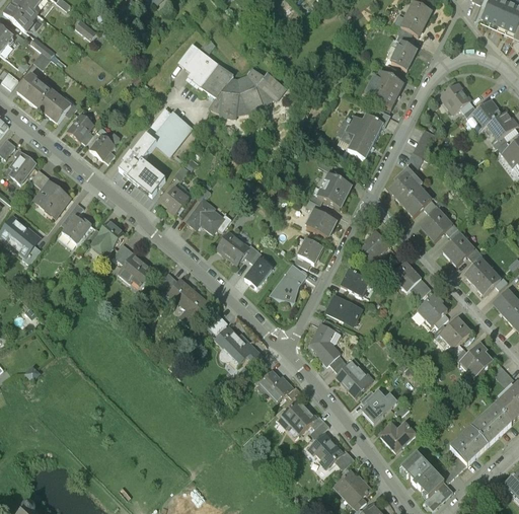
[(33,9),(23,0),(13,0),(3,12),(24,28),(38,12),(33,9)]
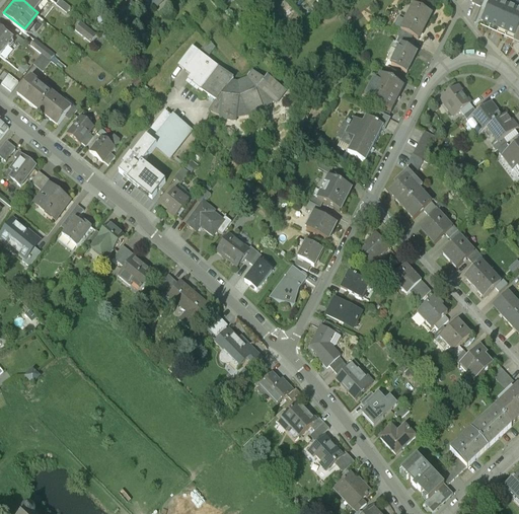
[(23,0),(33,9),(40,0),(23,0)]
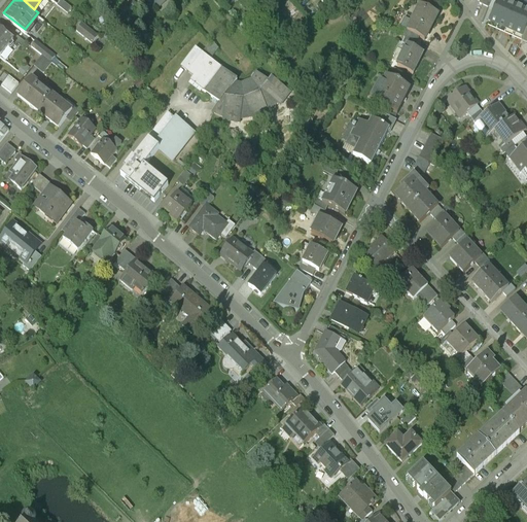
[(71,3),(67,0),(58,0),(67,8),(71,3)]
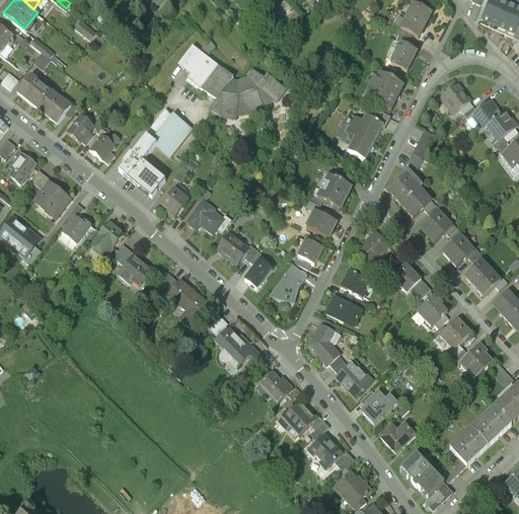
[(518,6),(504,0),(489,0),(487,5),(482,17),(514,32),(518,21),(518,6)]
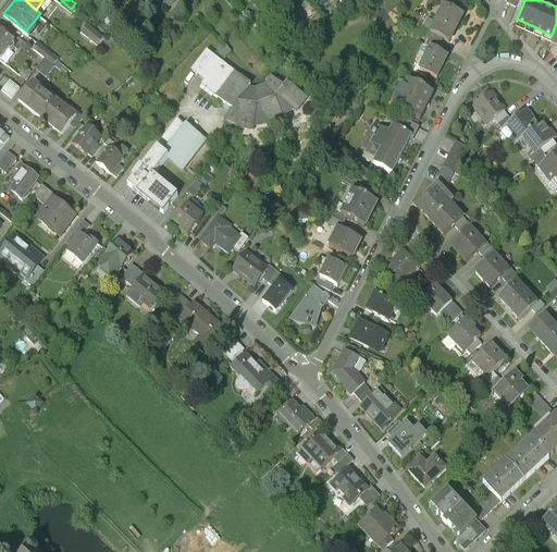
[(444,1),(430,28),(443,35),(448,38),(462,11),(444,1)]
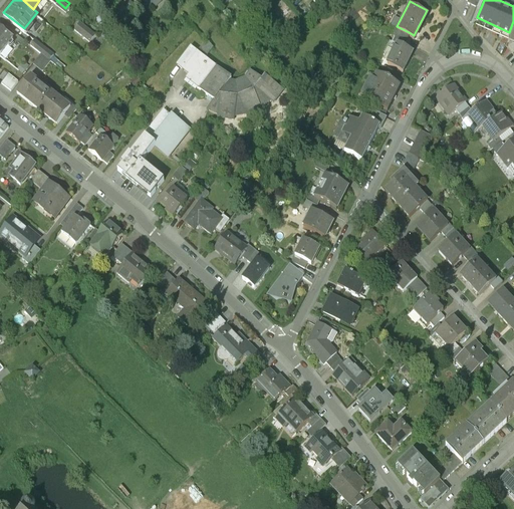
[(95,31),(79,18),(74,25),(89,38),(95,31)]
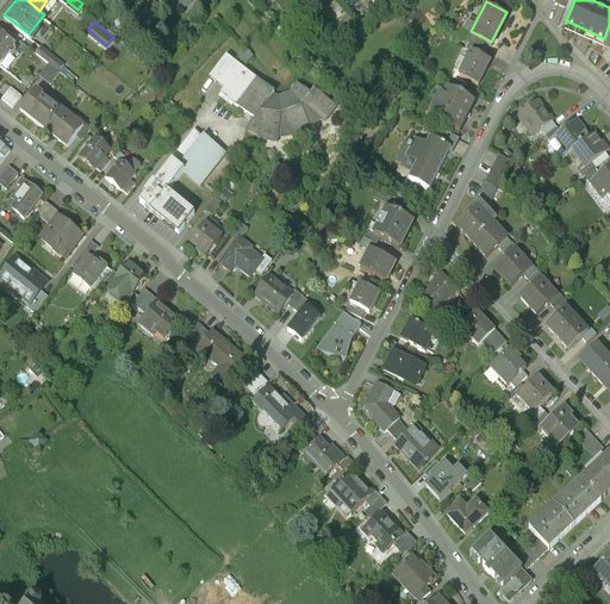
[(8,37),(0,29),(0,61),(16,43),(16,42),(8,37)]
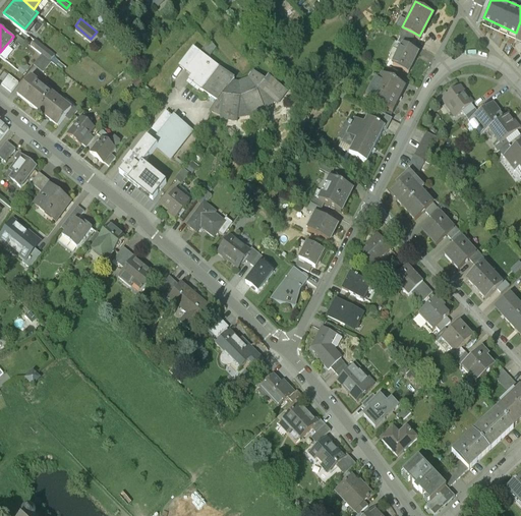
[(20,34),(11,26),(7,32),(13,36),(13,37),(16,40),(20,34)]
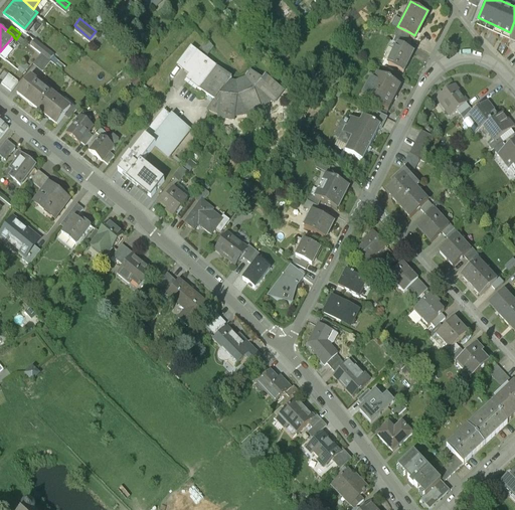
[(409,32),(397,26),(394,32),(395,32),(405,38),(409,32)]
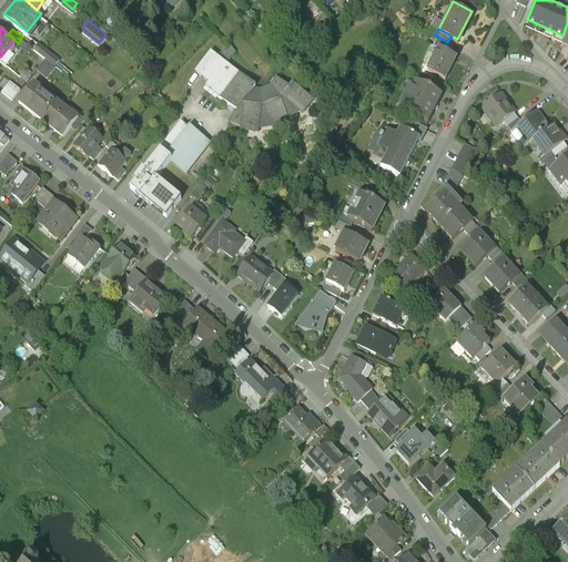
[(447,42),(436,36),(433,42),(438,46),(438,44),(445,48),(447,42)]
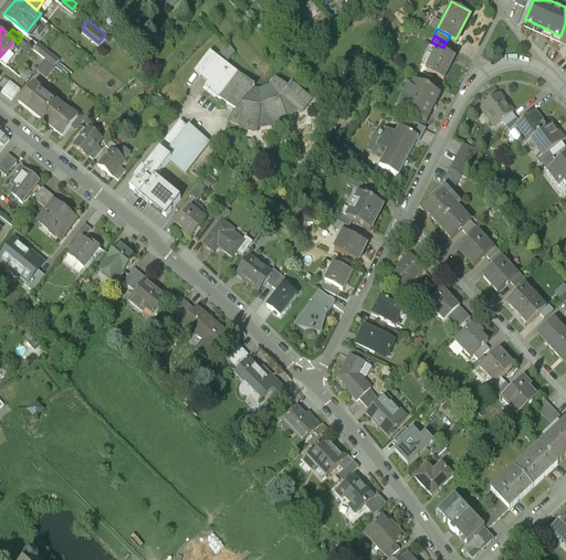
[(59,55),(38,39),(33,44),(44,54),(54,62),(59,55)]
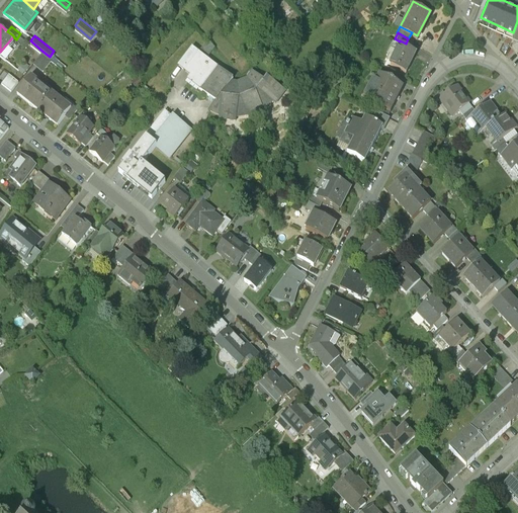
[(207,35),(198,48),(205,54),(214,43),(207,35)]
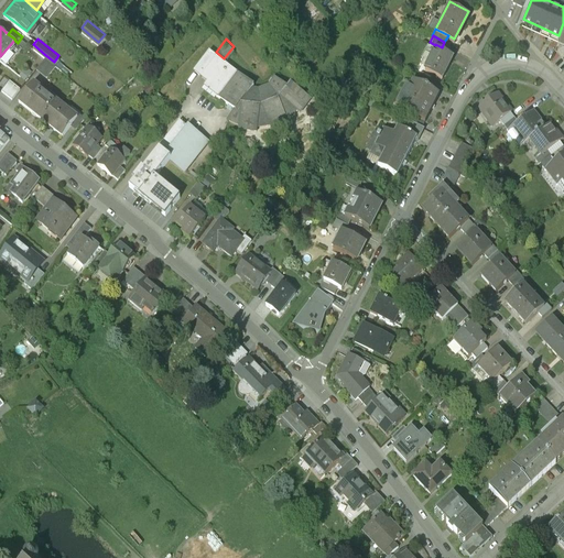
[(442,47),(435,44),(435,45),(425,65),(442,74),(453,53),(442,47)]
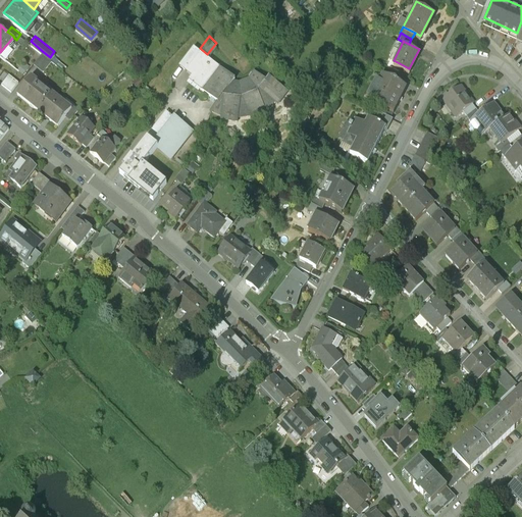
[(194,43),(178,62),(186,66),(187,64),(200,48),(194,43)]
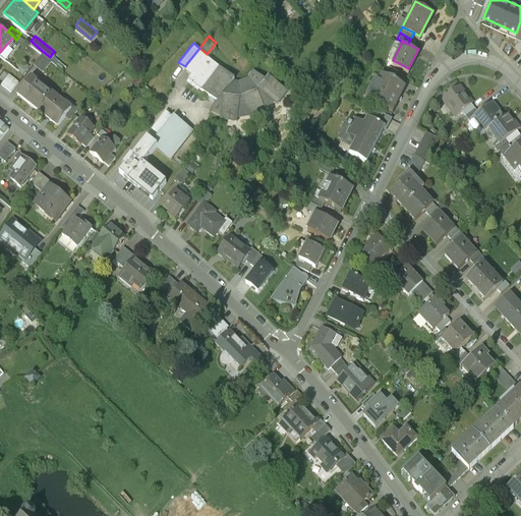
[(199,48),(186,64),(192,69),(188,75),(200,84),(216,97),(210,105),(212,105),(211,106),(219,110),(220,109),(221,109),(221,111),(228,112),(228,115),(237,116),(237,111),(238,111),(238,112),(247,111),(247,110),(248,110),(249,112),(256,109),(257,111),(266,108),(264,103),(265,103),(265,104),(272,98),(272,97),(274,98),(279,92),(281,94),(286,87),(268,72),(266,74),(265,77),(261,75),(262,73),(254,67),(248,75),(238,79),(231,78),(234,74),(207,54),(199,48)]
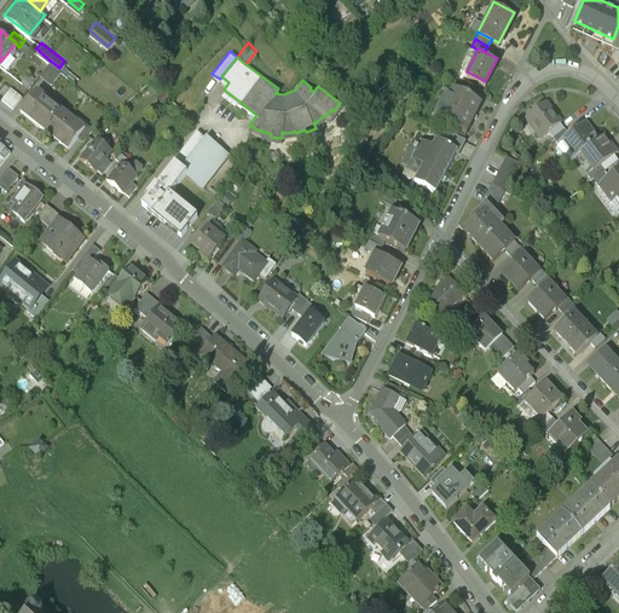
[(59,68),(48,59),(40,71),(51,80),(61,68),(59,68)]
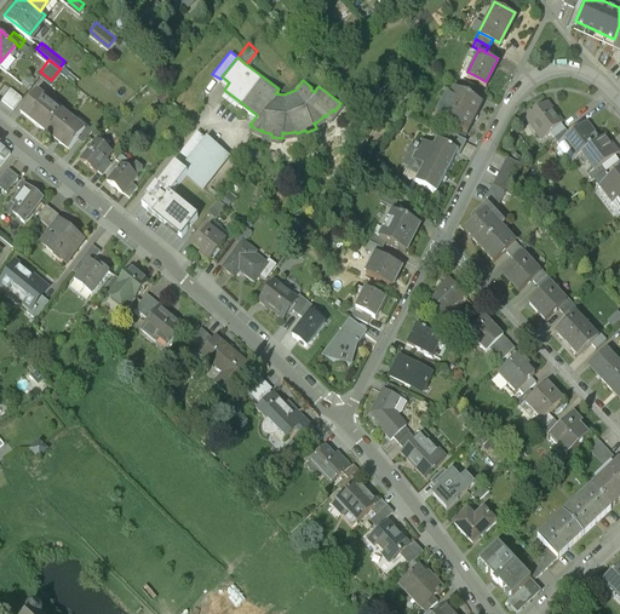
[(470,92),(454,84),(449,92),(451,93),(438,115),(454,122),(466,130),(482,99),(470,92)]
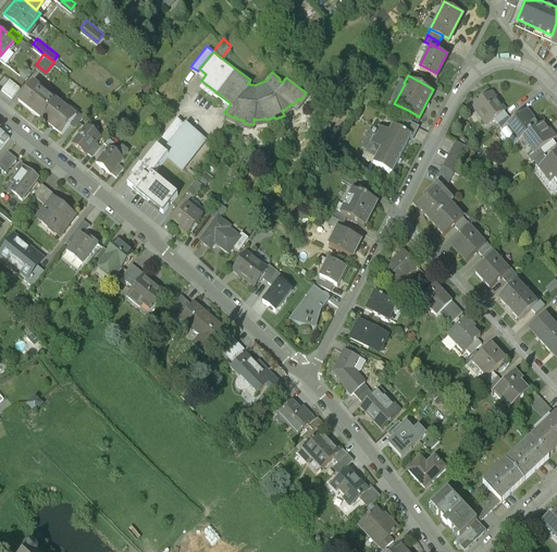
[(44,86),(33,77),(19,97),(49,121),(63,102),(53,94),(52,95),(42,88),(44,86)]
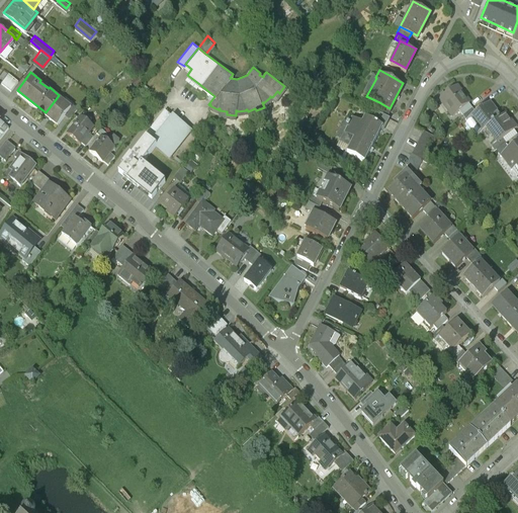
[(406,77),(395,72),(393,77),(403,83),(406,77)]
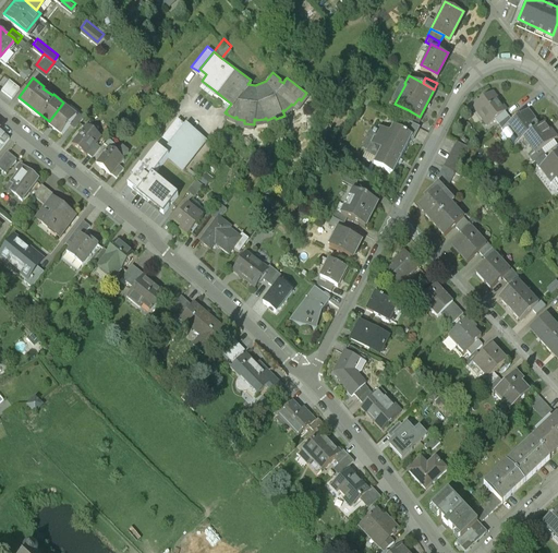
[(506,105),(492,86),(475,99),(481,107),(480,108),(488,119),(494,113),(505,106),(506,105)]
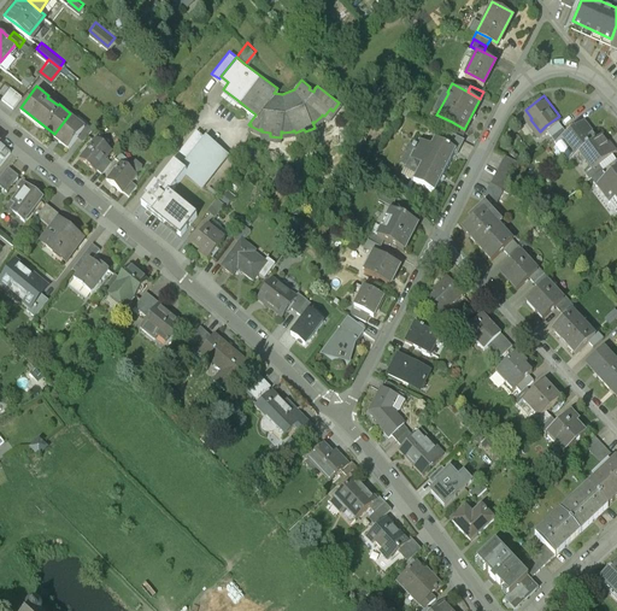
[(76,117),(70,113),(54,134),(68,145),(78,133),(82,127),(74,119),(76,117)]
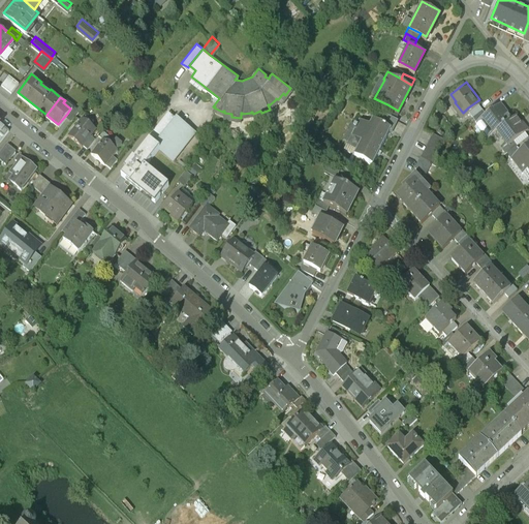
[(486,111),(483,113),(483,114),(489,121),(490,120),(495,126),(499,123),(511,115),(500,99),(486,111)]
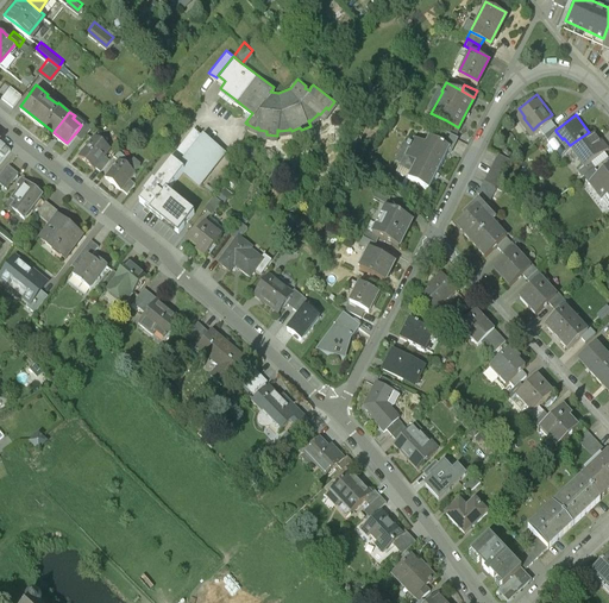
[(551,115),(539,124),(544,130),(556,121),(551,115)]
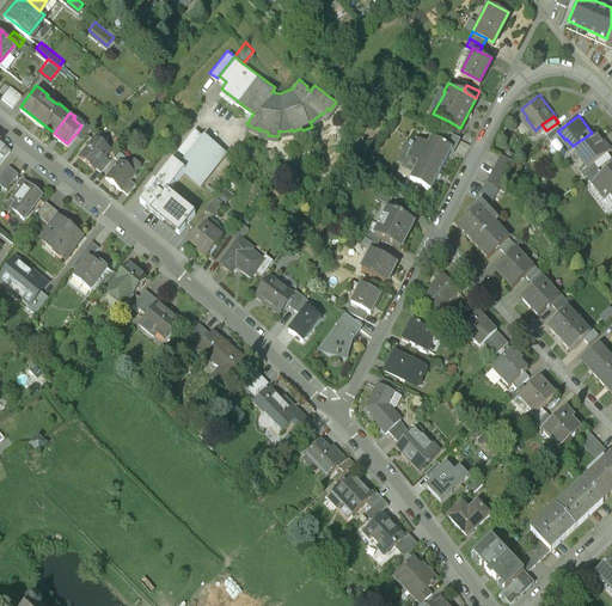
[(86,120),(84,123),(81,126),(78,132),(83,136),(92,124),(86,120)]
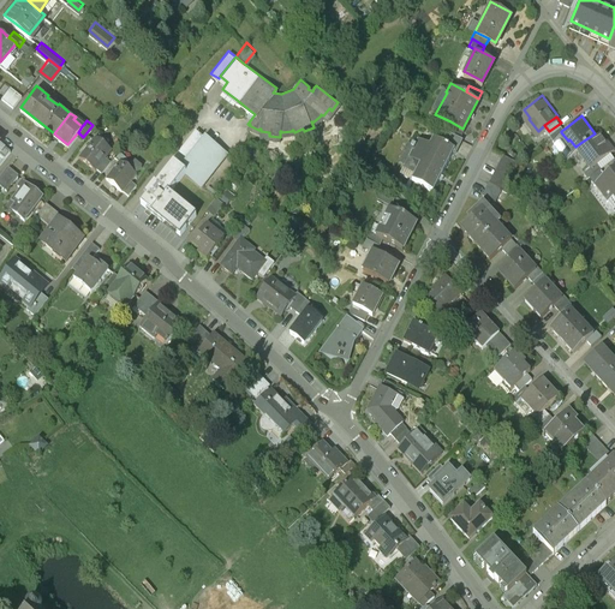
[(463,129),(451,121),(447,127),(460,135),(463,129)]
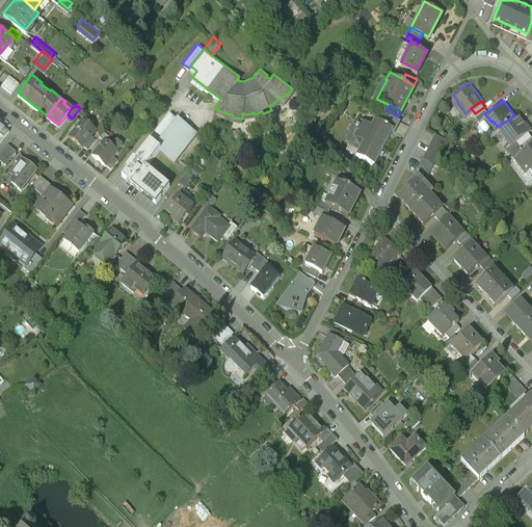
[(485,106),(475,113),(479,119),(485,114),(485,113),(488,111),(485,106)]
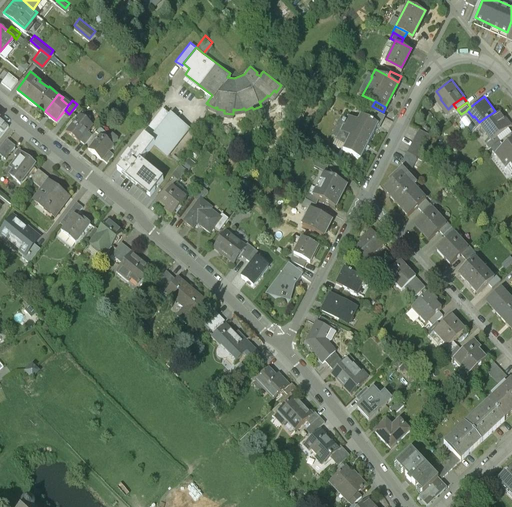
[(372,106),(367,116),(378,121),(383,112),(372,106)]
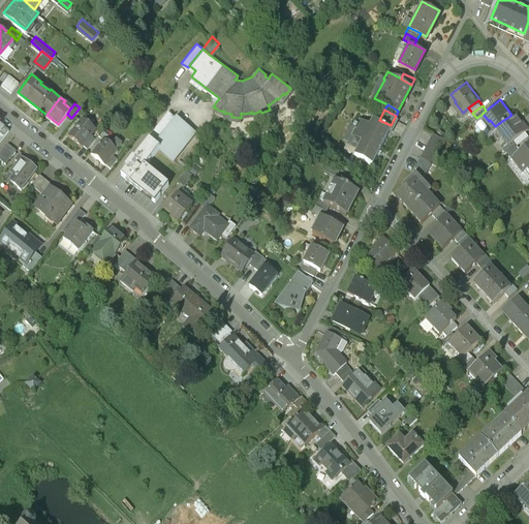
[(168,181),(145,162),(159,145),(170,154),(192,128),(169,111),(134,155),(132,153),(124,163),(126,165),(121,171),(155,197),(168,181)]
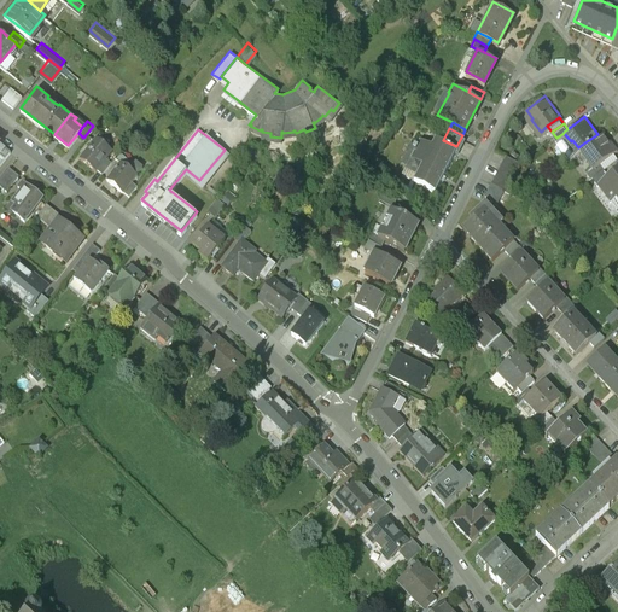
[(598,134),(583,144),(589,152),(588,153),(594,162),(595,163),(599,159),(616,146),(602,129),(598,134)]
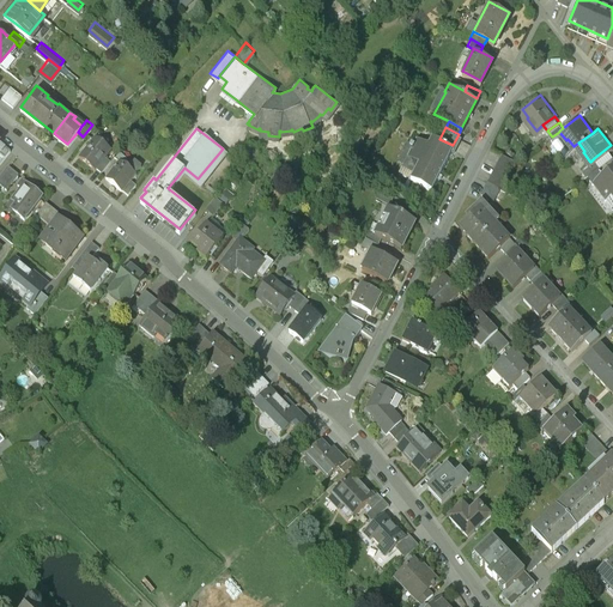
[(109,137),(99,129),(96,133),(105,141),(109,137)]
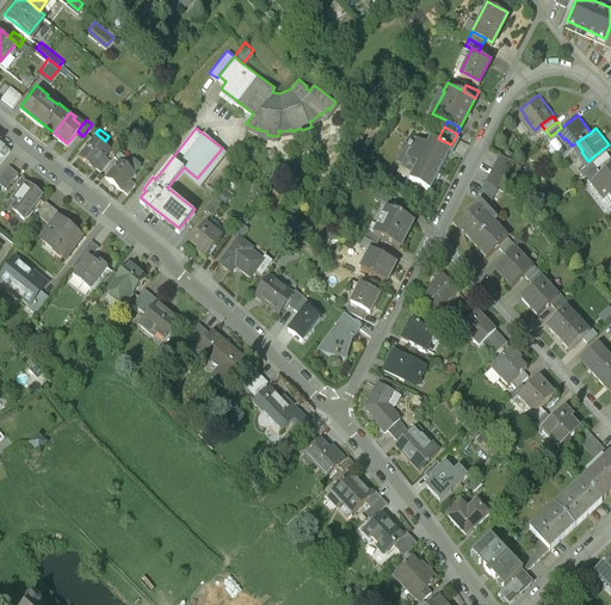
[(94,133),(79,153),(94,165),(96,165),(104,153),(111,146),(105,141),(96,133),(94,133)]
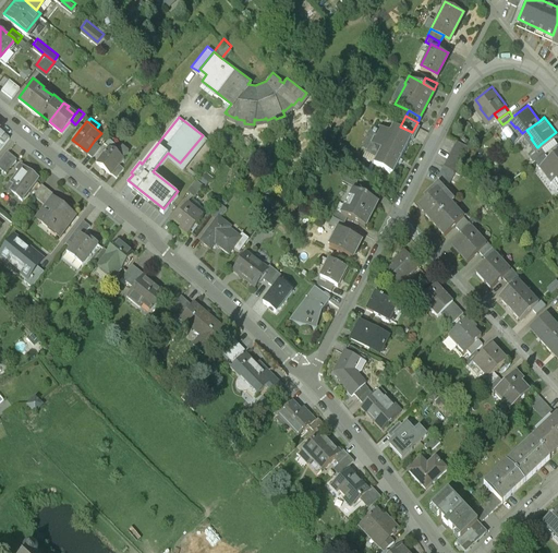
[(379,122),(376,128),(373,127),(371,131),(374,132),(363,154),(392,169),(412,132),(400,127),(395,123),(392,129),(379,122)]
